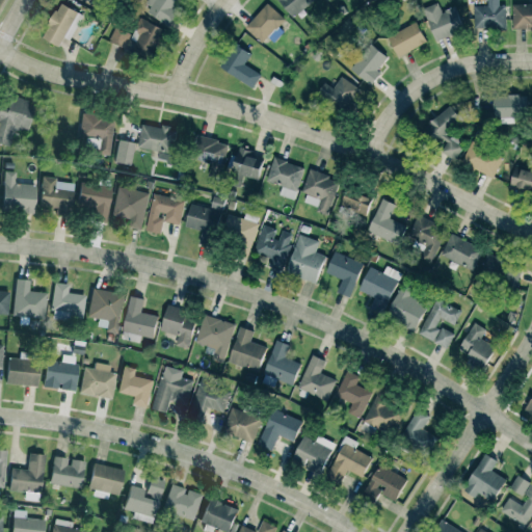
[(166,23),(181,0),(145,0),(141,7),(166,23)]
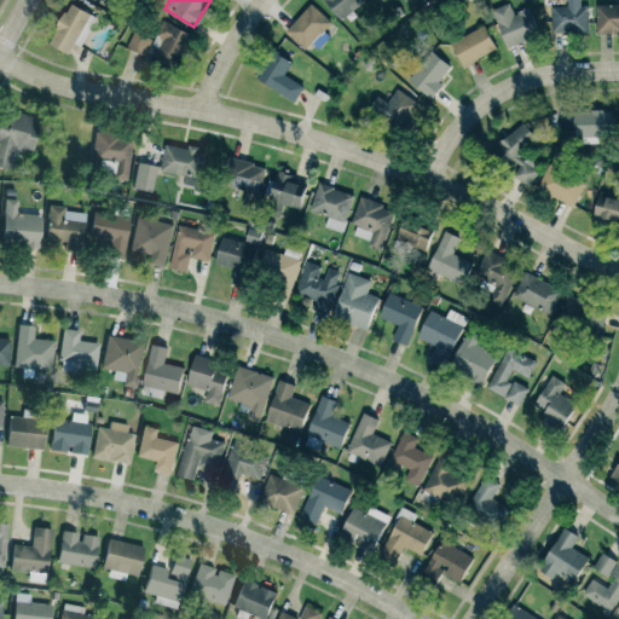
[(365,0),(324,0),(340,21),(365,0)]
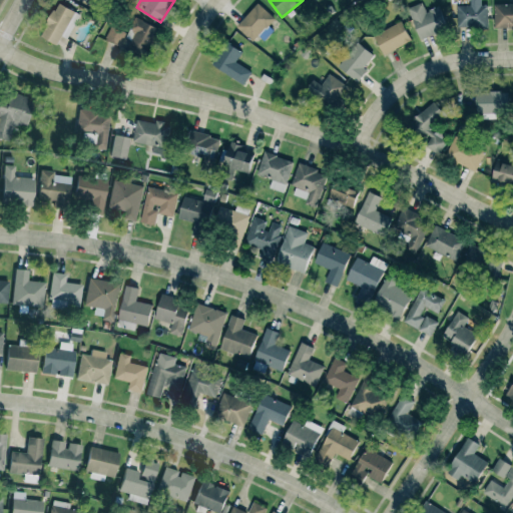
[(457,6),(458,28),(487,27),(487,5),(481,5),(480,0),(469,0),(470,5),(457,6)]
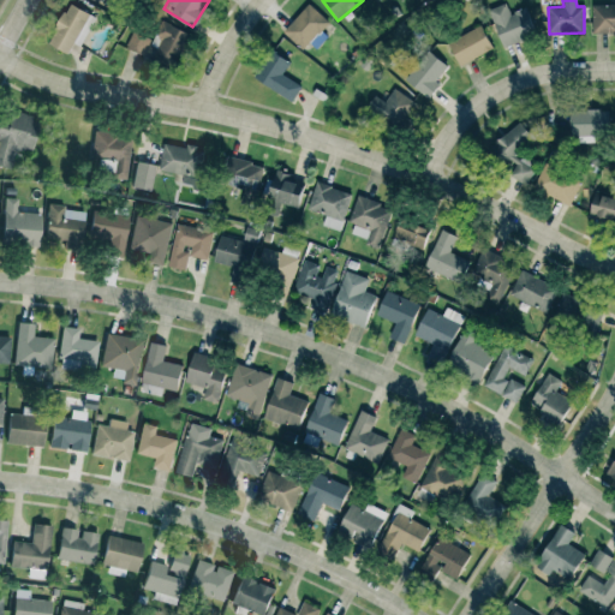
[(48,43),(69,54),(90,15),(70,4),(48,43)]
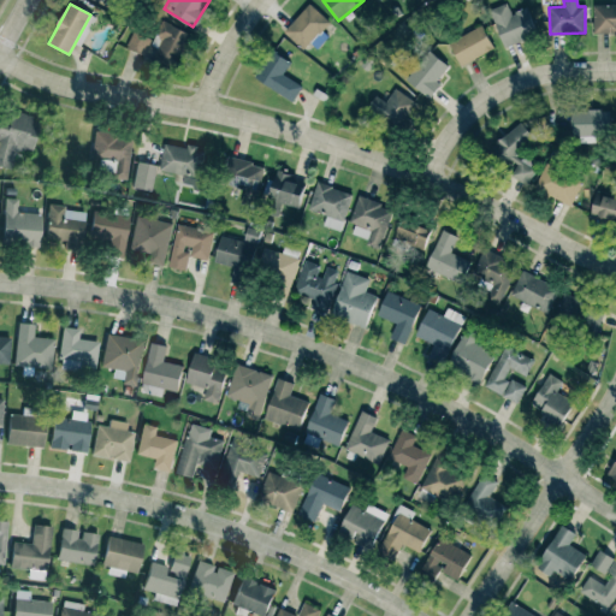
[(330,23),(309,4),(284,31),(303,51),(311,42),(318,48),(325,40),(319,34),(330,23)]
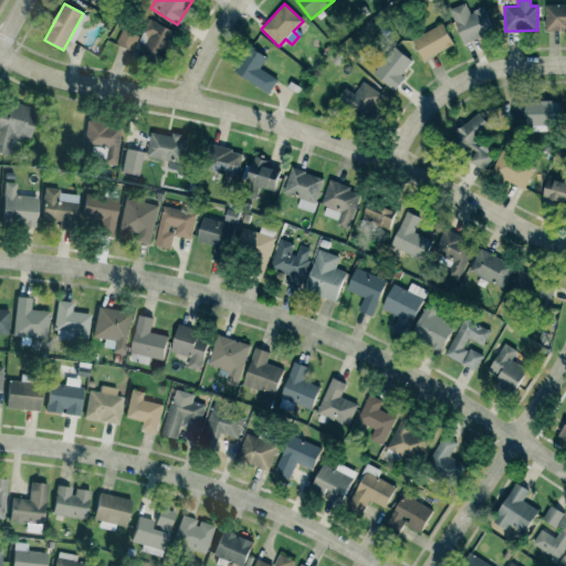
[(464,44),(496,31),(486,7),(469,13),(465,3),(450,9),(464,44)]
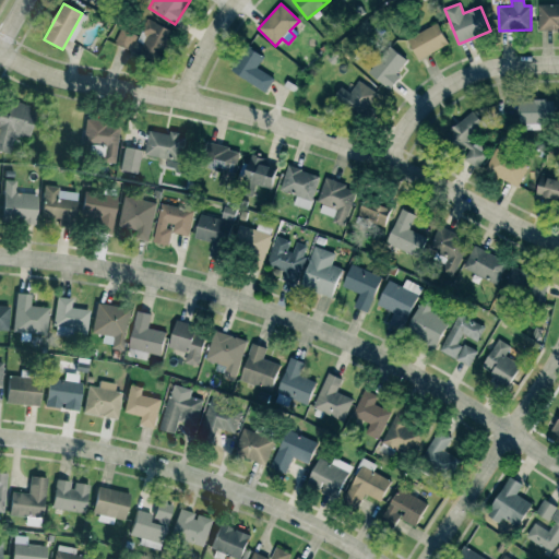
[(558,3),(538,4),(539,31),(558,30),(558,3)]
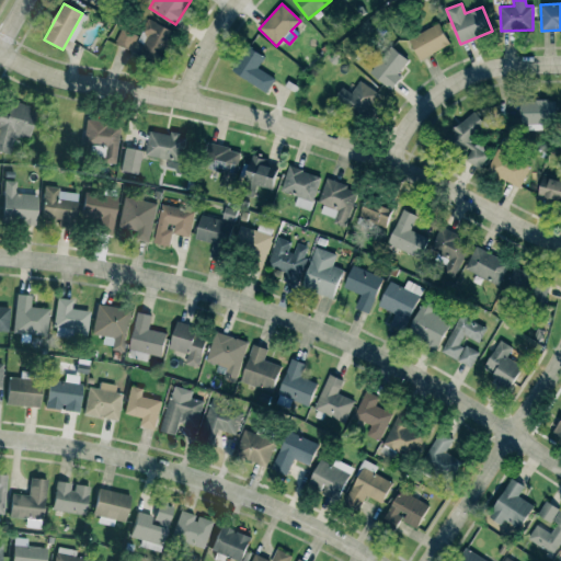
[(138,56),(159,66),(174,33),(147,20),(137,41),(144,44),(138,56)]
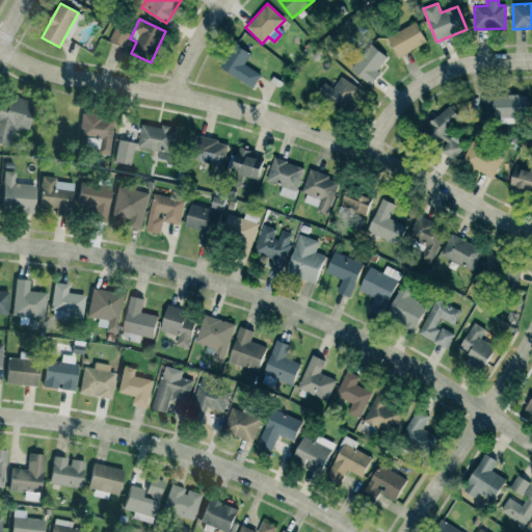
[(399,57),(427,42),(416,22),(388,37),(399,57)]
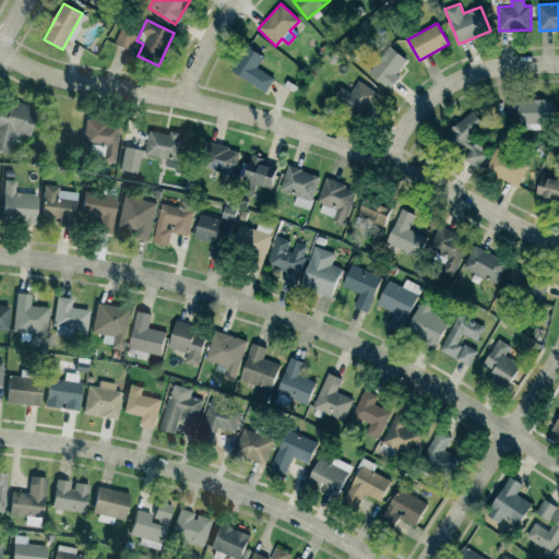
[(130,50),(135,34),(119,28),(115,45),(130,50)]
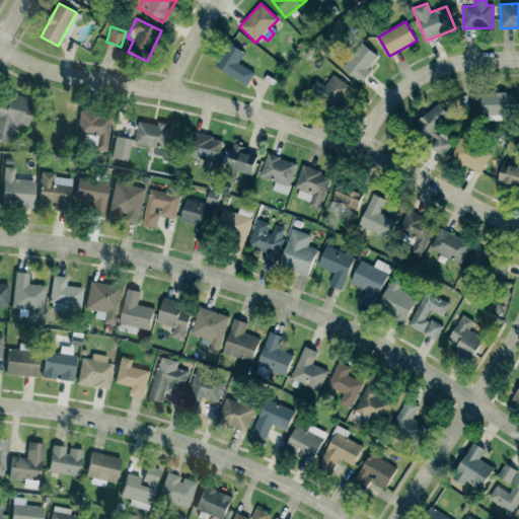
[(247,85),(255,72),(239,63),(244,53),(228,43),(214,67),(247,85)]
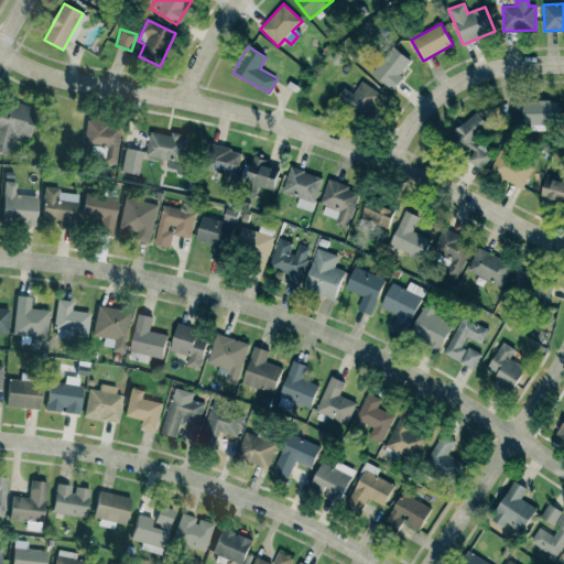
[(393,90),(404,77),(400,74),(411,61),(393,46),(372,74),(393,90)]
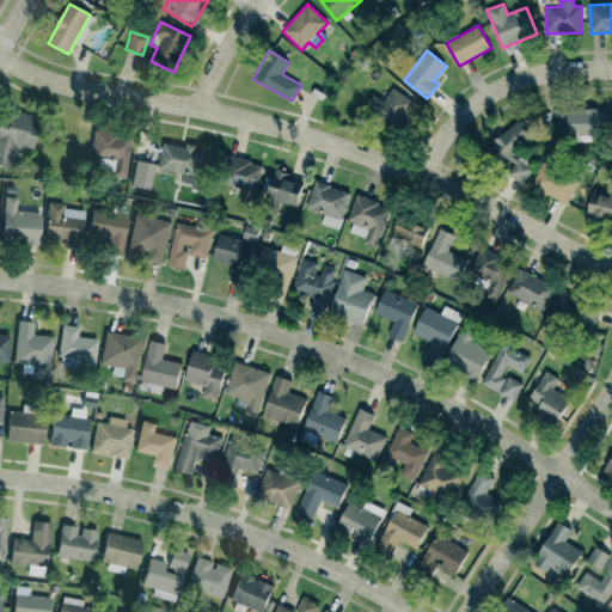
[(373,95),(365,109),(398,129),(415,102),(392,89),(384,102),(373,95)]
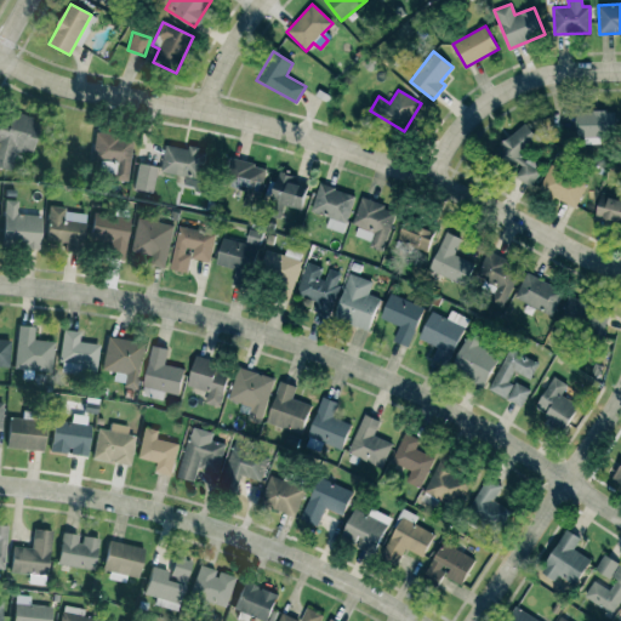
[(33,153),(39,120),(0,110),(0,167),(10,170),(15,149),(33,153)]
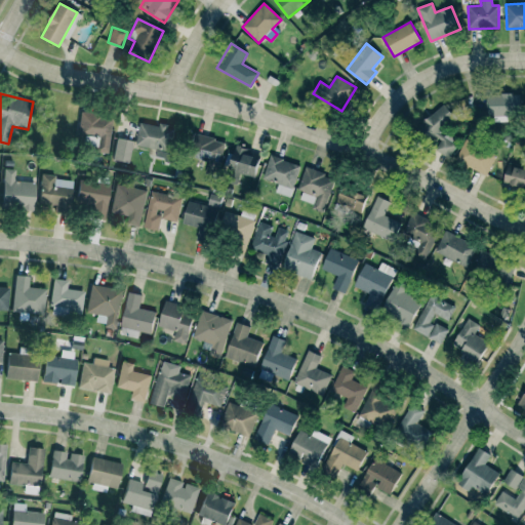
[(508,120),(508,117),(521,116),(521,93),(487,94),(487,120),(508,120)]
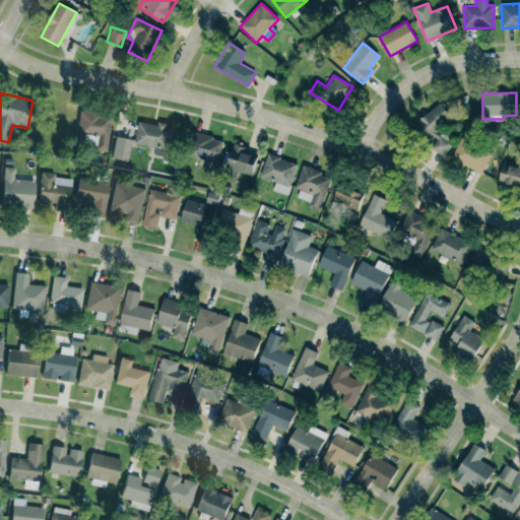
[(111,115),(78,112),(77,133),(84,134),(82,148),(108,150),(111,115)]
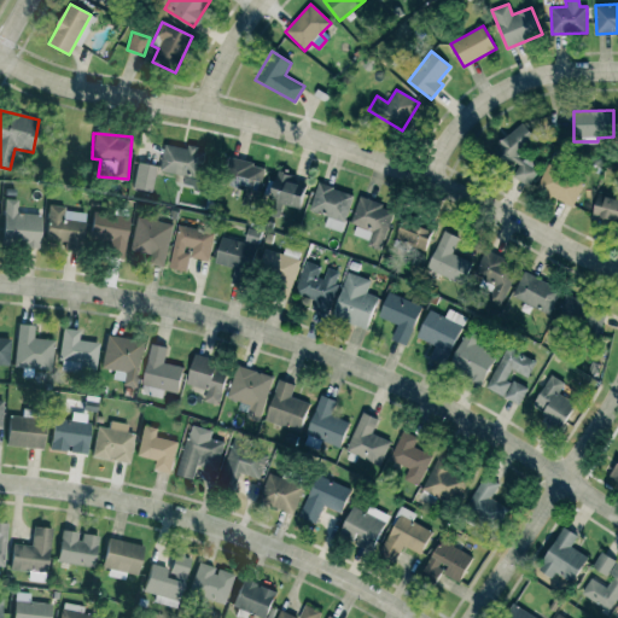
[(161,172),(185,175),(182,186),(203,188),(208,149),(188,146),(188,147),(164,145),(161,172)]
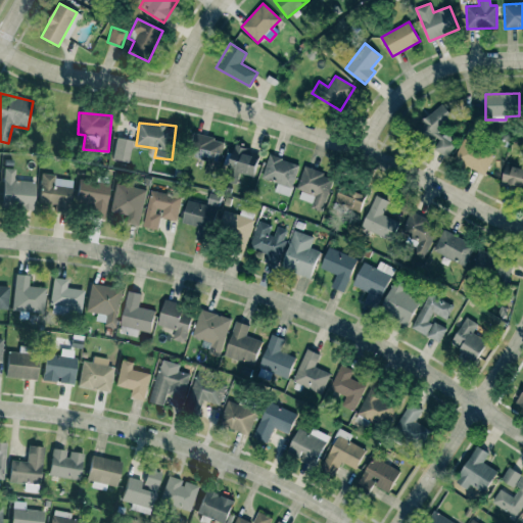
[(190,155),(221,161),(224,142),(216,141),(216,137),(194,133),(190,155)]
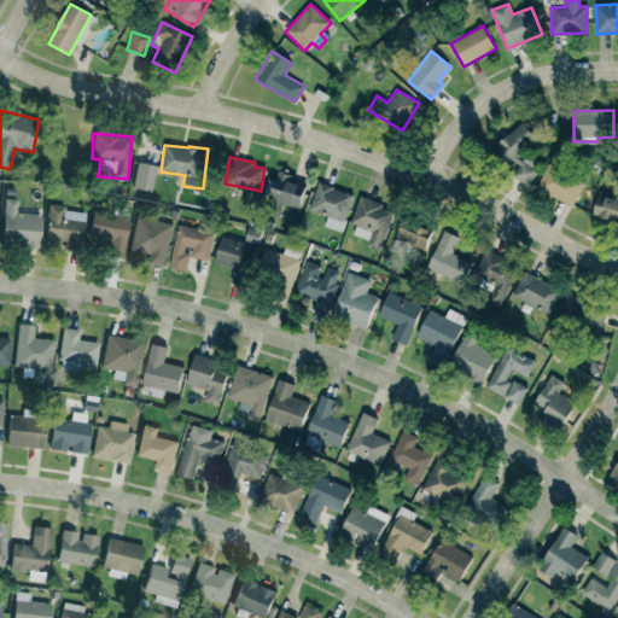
[(152,191),(156,164),(136,162),(134,190),(152,191)]
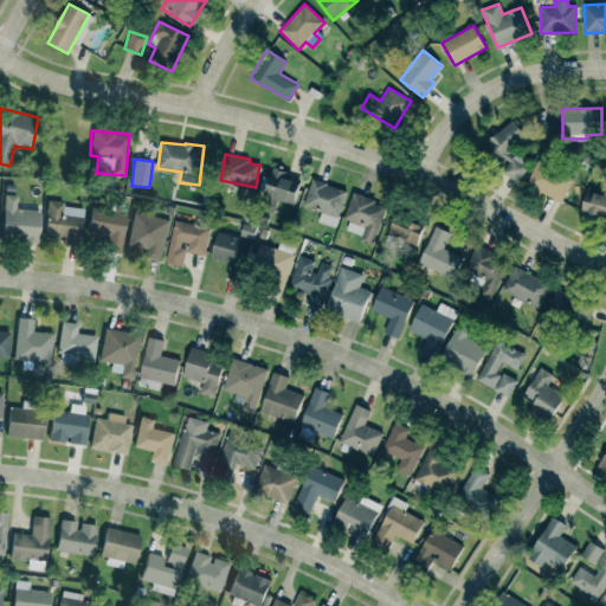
[(295,204),(302,175),(271,168),(265,197),(295,204)]
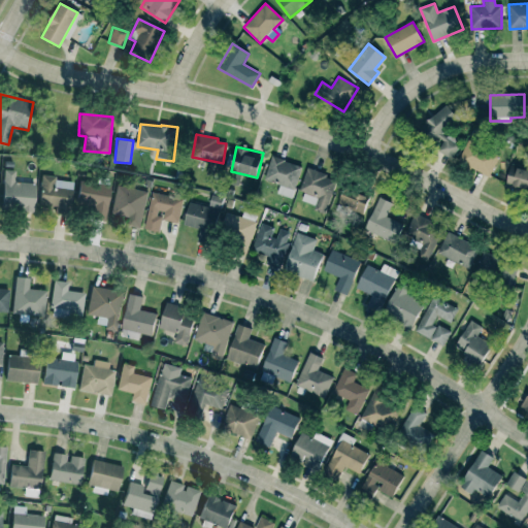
[(264,180),(279,185),(277,194),(292,198),(302,165),(271,157),(264,180)]
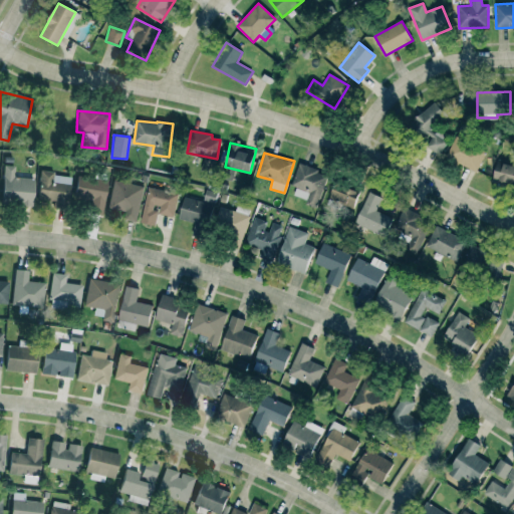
[(494,180),(513,183),(513,165),(497,163),(494,180)]
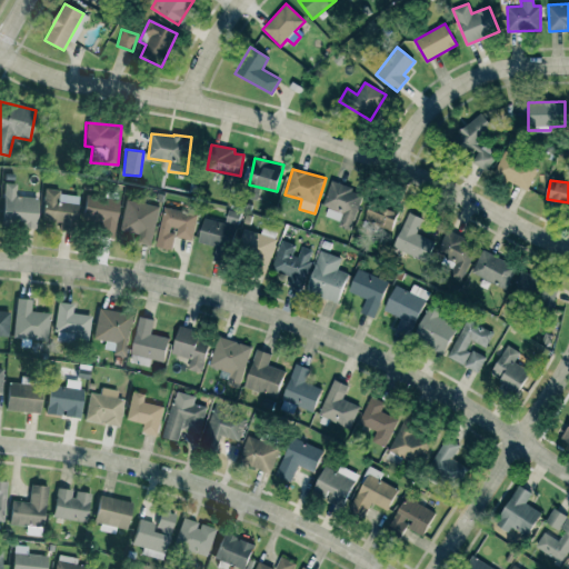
[(1,226),(36,228),(38,198),(16,197),(16,183),(3,182),(1,226)]
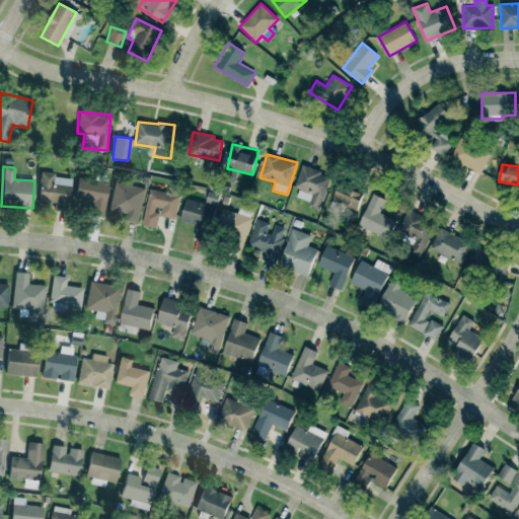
[(295,188),(299,189),(296,198),(309,202),(308,206),(320,210),(330,175),(301,166),(295,188)]
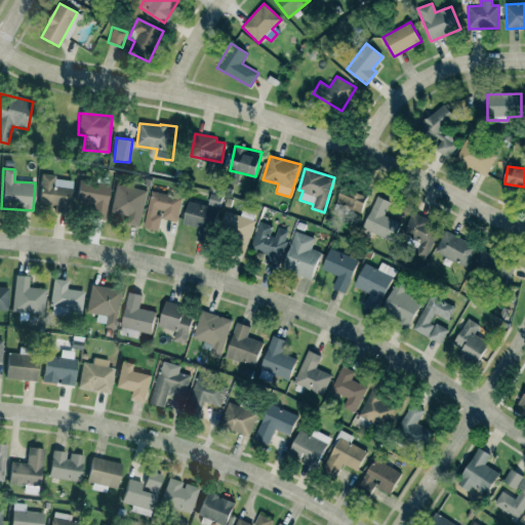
[(38,203),(55,205),(55,210),(68,212),(72,179),(41,175),(38,203)]
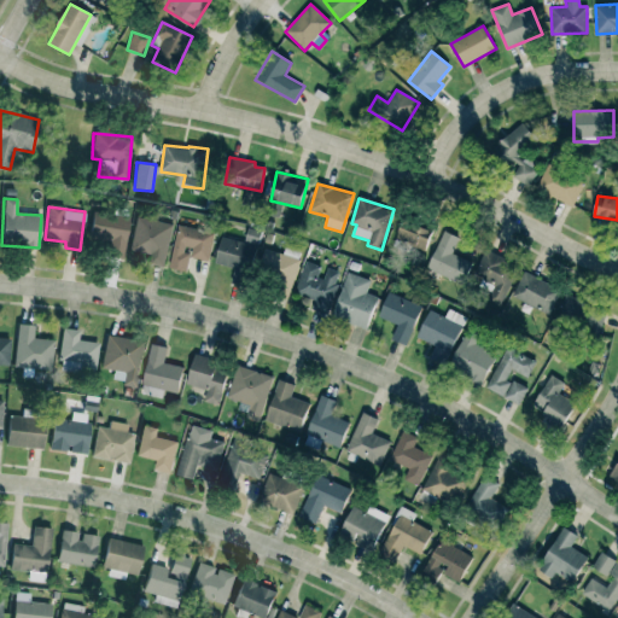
[(122,258),(129,219),(93,213),(88,242),(108,245),(106,256),(122,258)]
